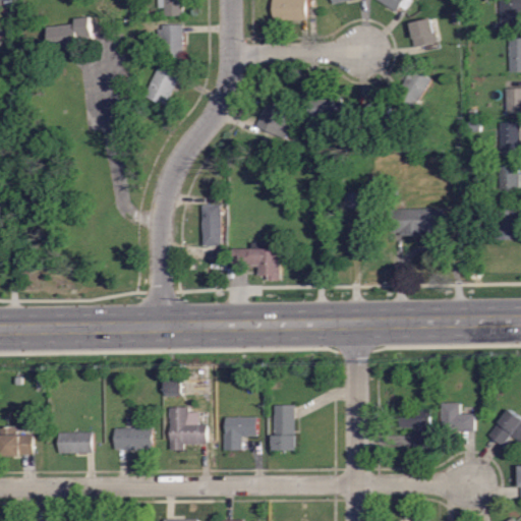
[(186,0),(186,7),(185,7),(185,16),(167,16),(167,9),(160,9),(160,0),(186,0)]
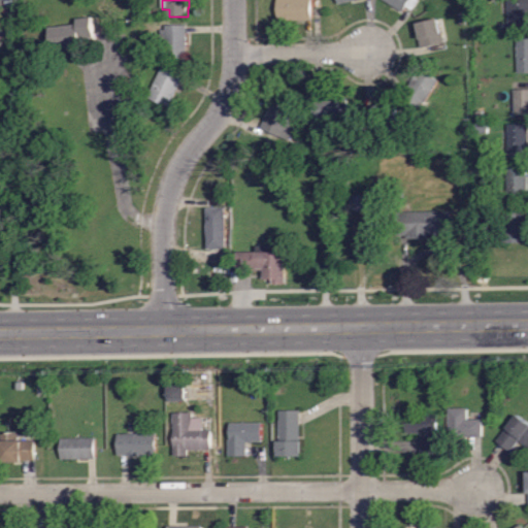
[(311,0),(312,22),(277,23),(277,0),(311,0)]
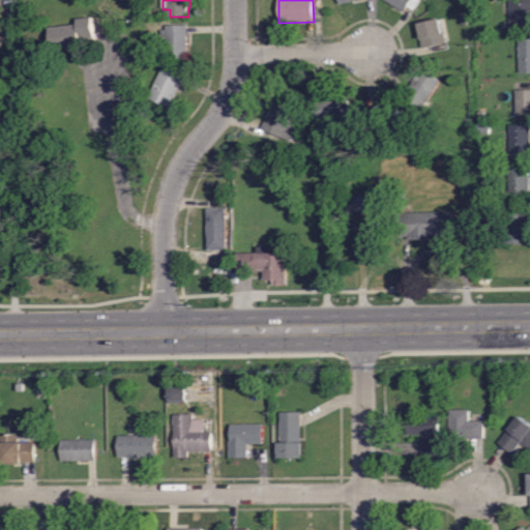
[(421,0),(415,11),(409,7),(406,13),(384,0),(421,0)]
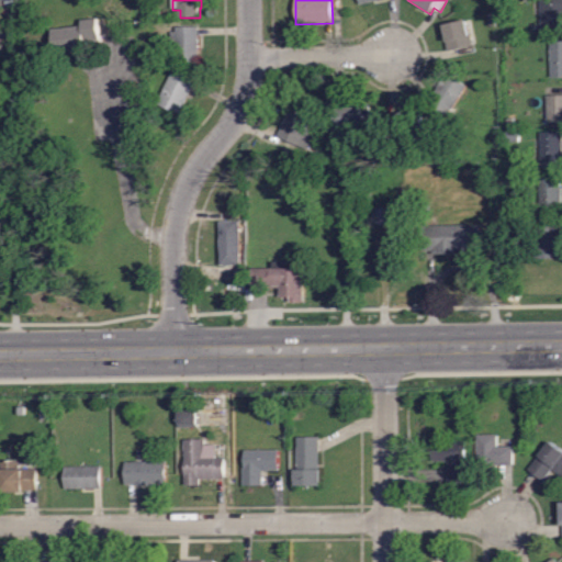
[(561,0),(561,33),(541,33),(541,0),(561,0)]
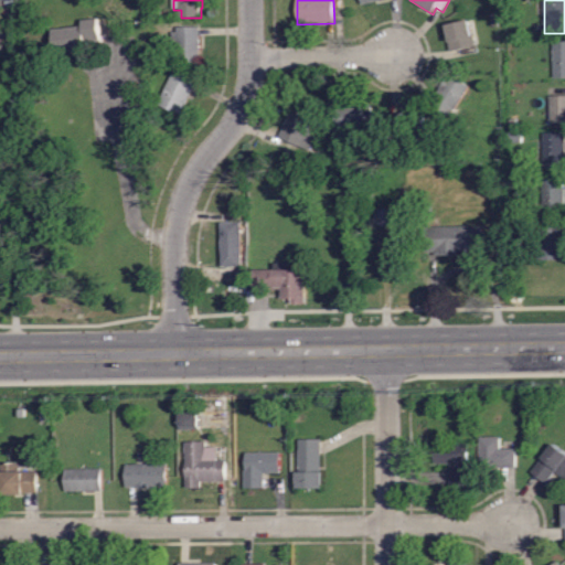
[(103,41),(88,43),(89,51),(57,55),(55,31),(86,27),(85,21),(100,20),(103,41)]
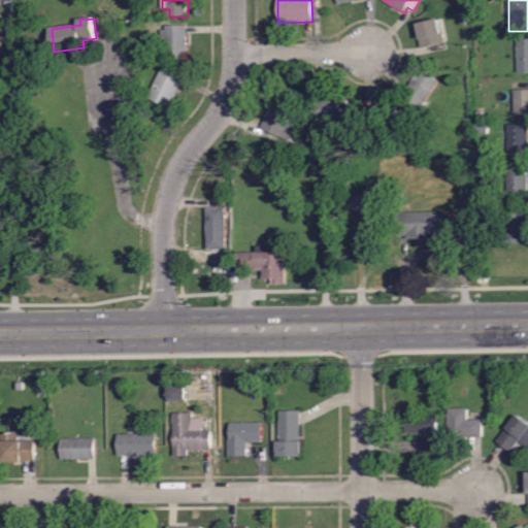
[(441,35),(442,35),(444,44),(421,48),(419,40),(421,40),(417,25),(438,20),(441,35)]
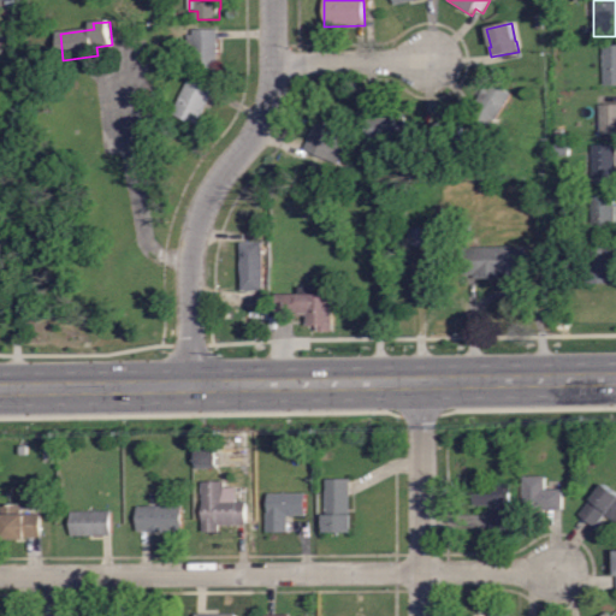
[(219,70),(195,70),(195,52),(189,52),(188,36),(195,36),(195,30),(219,30),(219,70)]
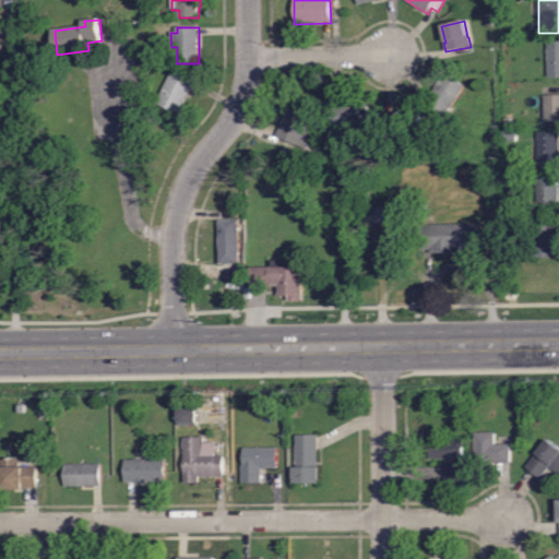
[(558,78),(548,78),(548,40),(558,40),(558,78)]
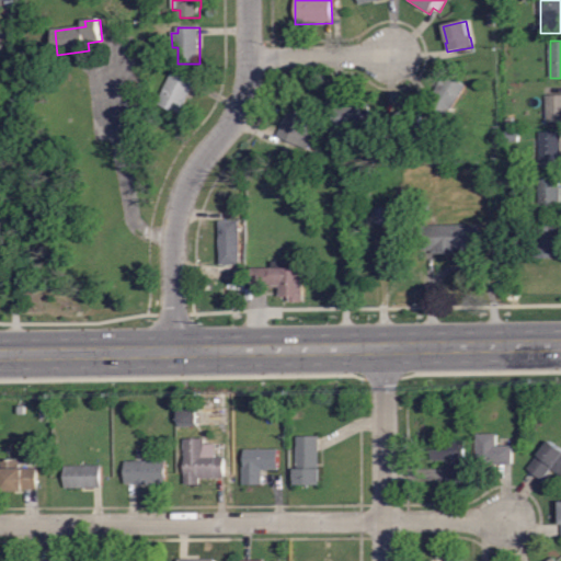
[(12,60),(12,72),(3,72),(3,60),(12,60)]
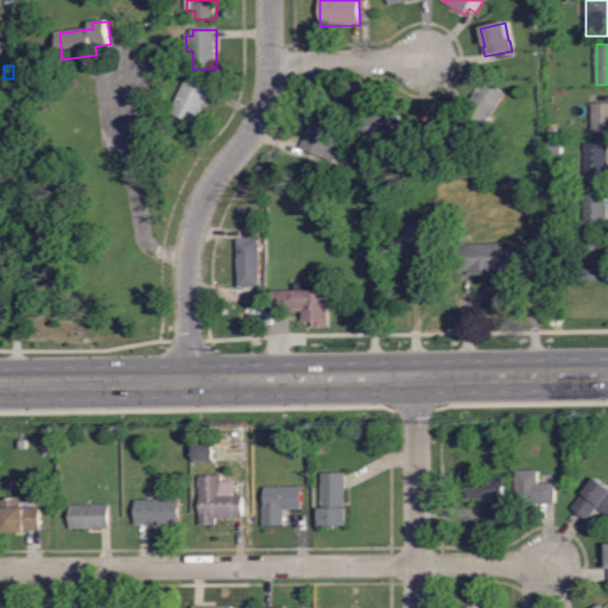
[(214,88),(196,125),(171,113),(189,76),(214,88)]
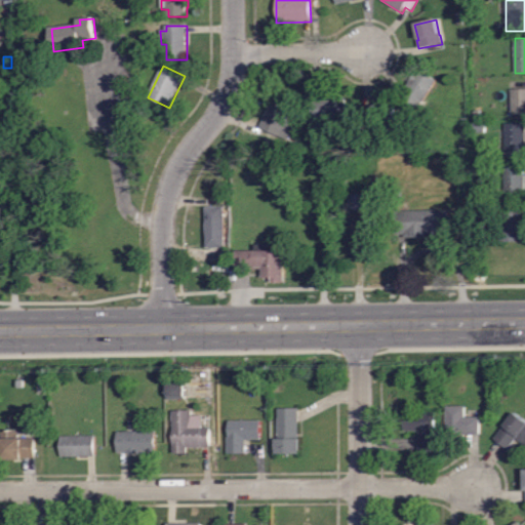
[(438,81),(418,110),(400,97),(418,69),(438,81)]
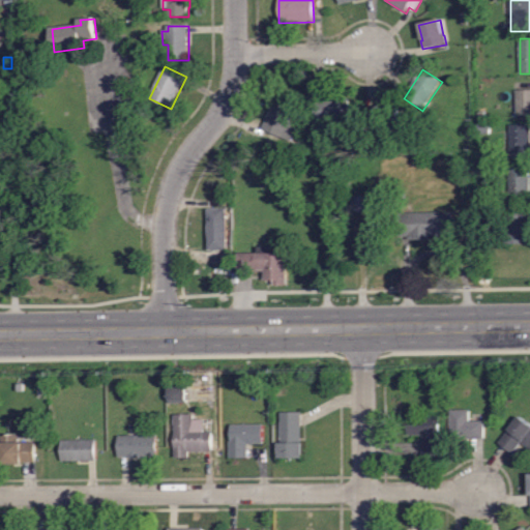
[(529,90),(529,117),(517,117),(517,90),(529,90)]
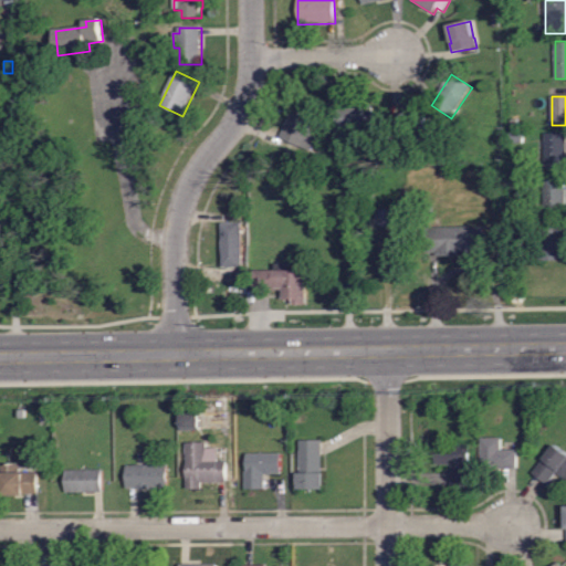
[(375,128),(337,129),(337,107),(374,106),(375,128)]
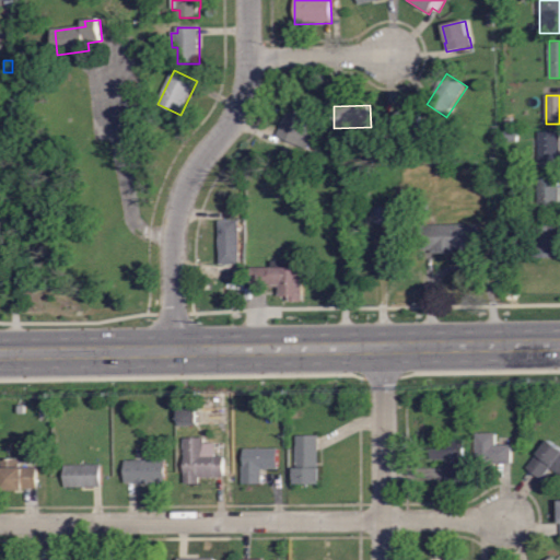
[(312,120),(308,130),(315,133),(308,150),(278,137),(289,111),(312,120)]
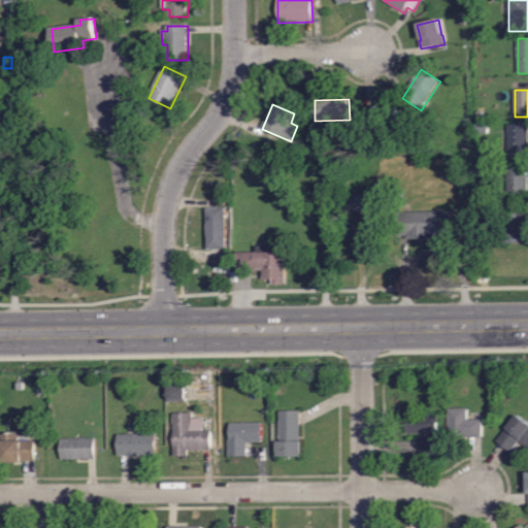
[(490,123),(490,133),(477,133),(479,123),(490,123)]
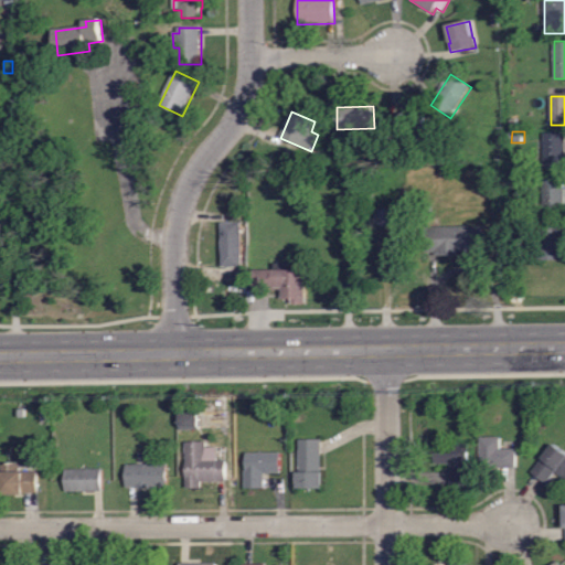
[(564,171),(544,171),(544,132),(564,132),(564,171)]
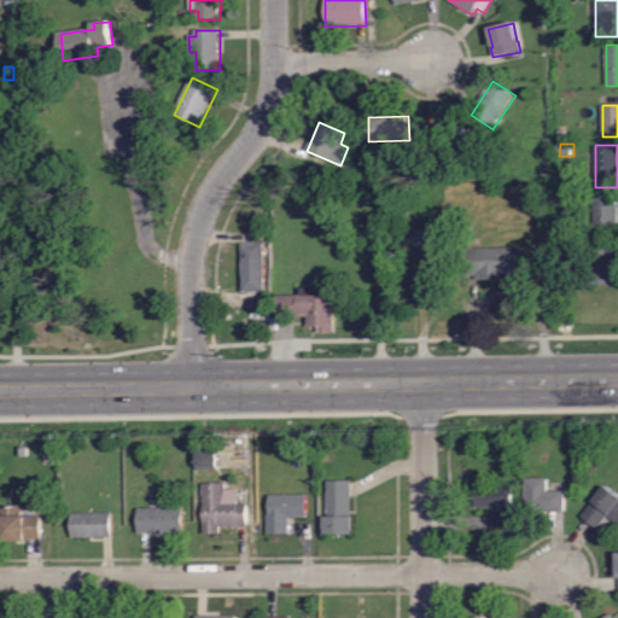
[(359,172),(357,184),(342,181),(343,169),(359,172)]
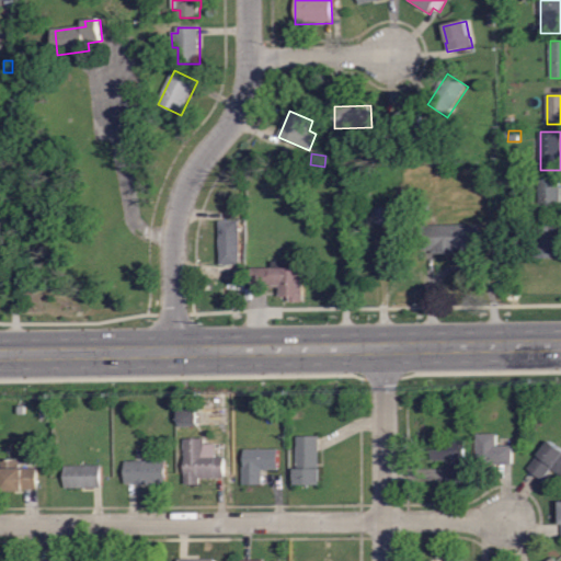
[(560,186),(560,215),(539,215),(539,178),(560,178),(560,186)]
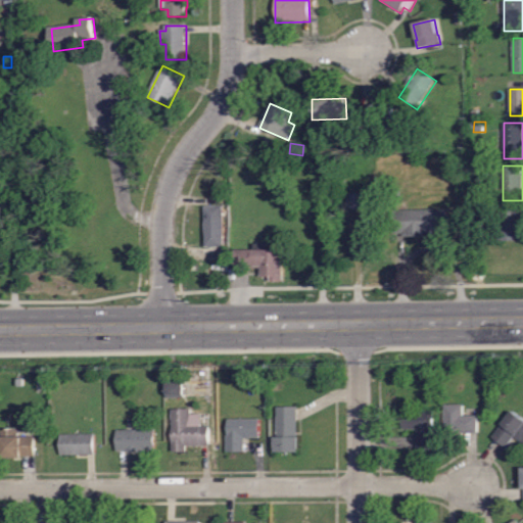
[(522,222),(522,241),(498,241),(498,207),(521,206),(521,205),(522,205),(522,222)]
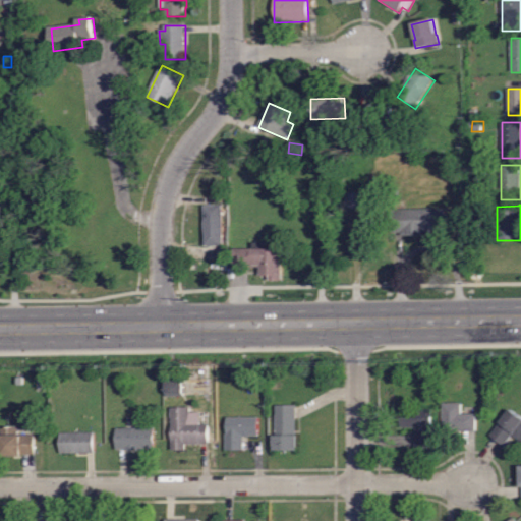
[(225,246),(205,247),(205,206),(224,206),(225,246)]
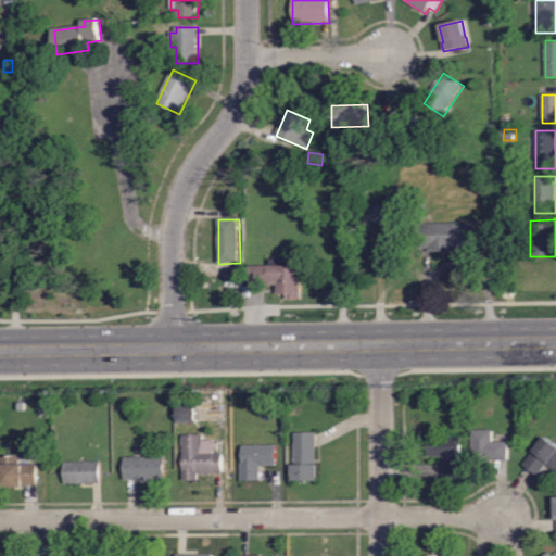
[(476,252),(429,252),(429,249),(420,249),(419,224),(476,224),(476,252)]
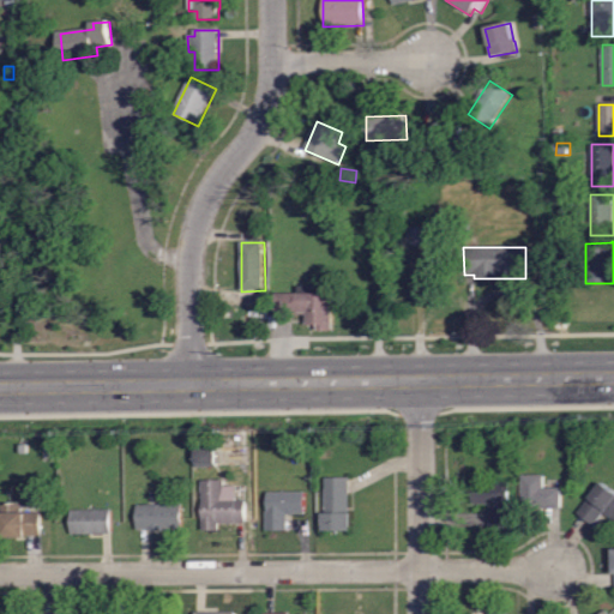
[(315,287),(315,293),(335,293),(333,332),(319,332),(319,327),(308,326),(308,315),(276,314),(277,294),(300,295),(300,287),(315,287)]
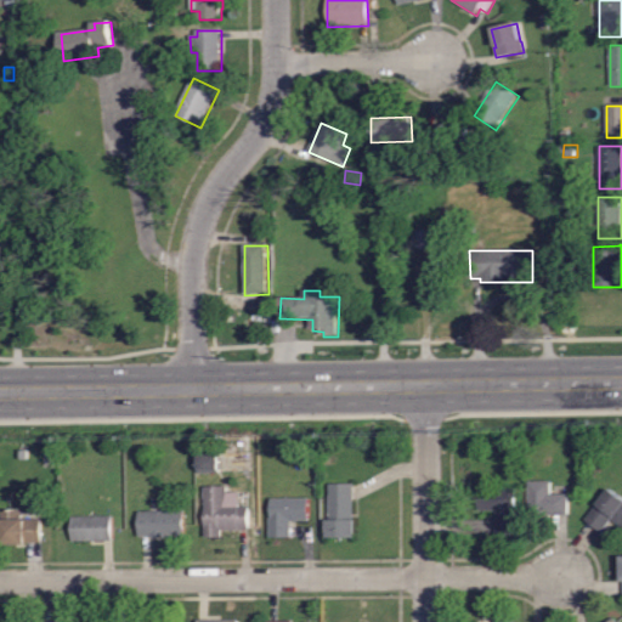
[(201,457),(201,474),(222,474),(221,456),(201,457)]
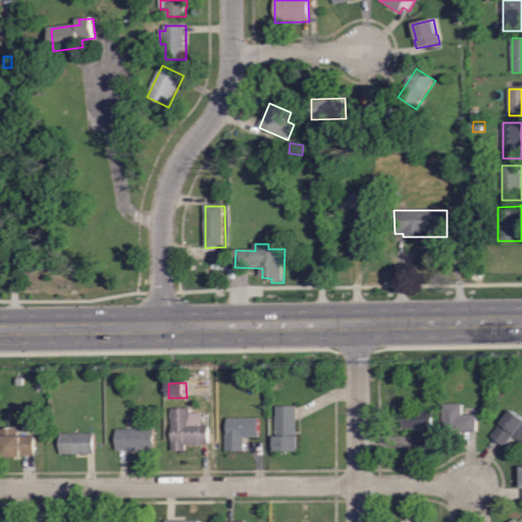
[(463,434),(445,435),(445,403),(463,403),(463,414),(477,414),(477,431),(463,431),(463,434)]
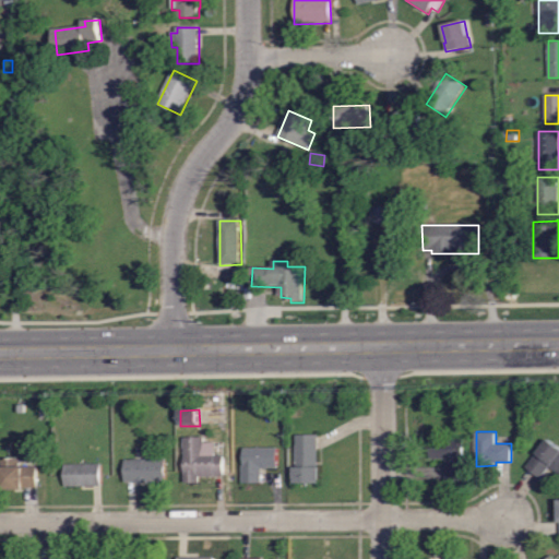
[(294,465),(296,465),(296,433),(317,433),(317,466),(320,466),(320,480),(294,480),(294,465)]
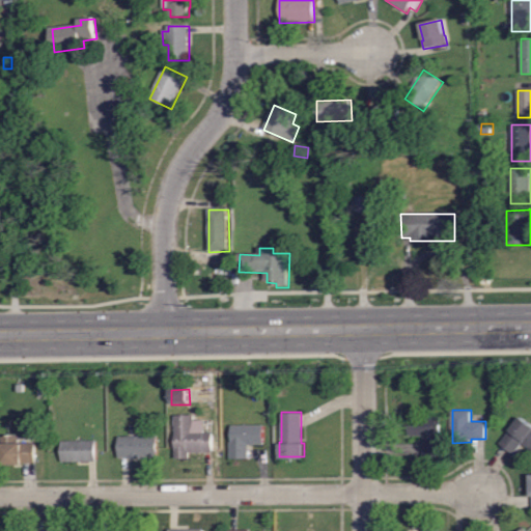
[(173,457),(173,413),(192,413),(192,428),(201,428),(201,434),(211,434),(211,451),(187,451),(187,457),(173,457)]
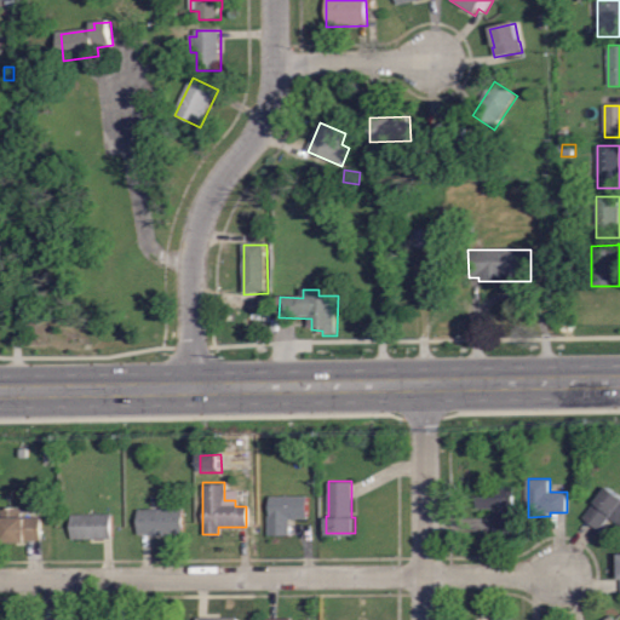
[(495,533),(494,507),(477,507),(476,486),(514,484),(515,504),(516,504),(517,533),(495,533)]
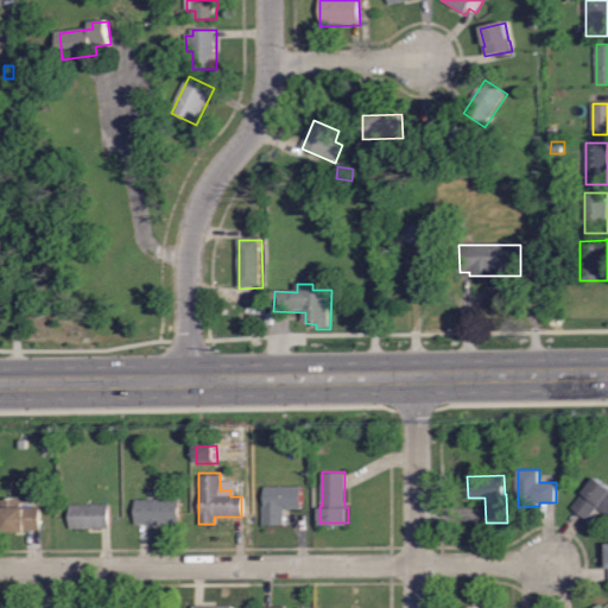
[(589,518),(574,507),(595,476),(607,485),(607,513),(597,506),(589,518)]
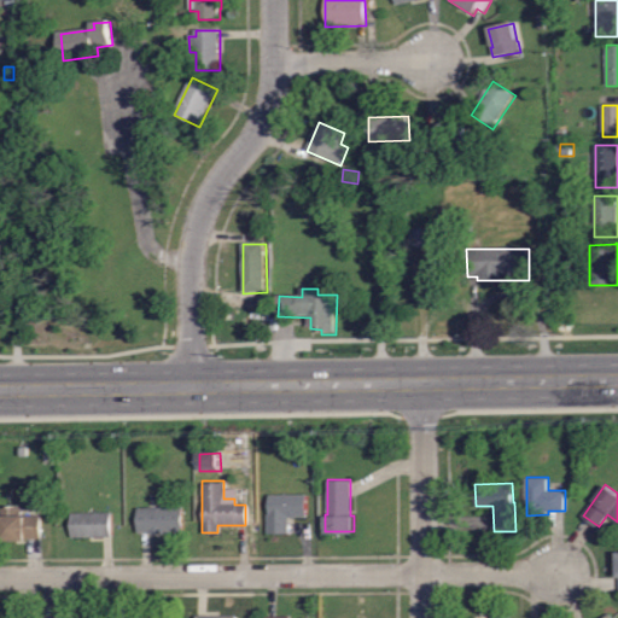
[(268,532),(268,512),(270,512),(269,494),(307,493),(307,516),(289,516),(289,532),(268,532)]
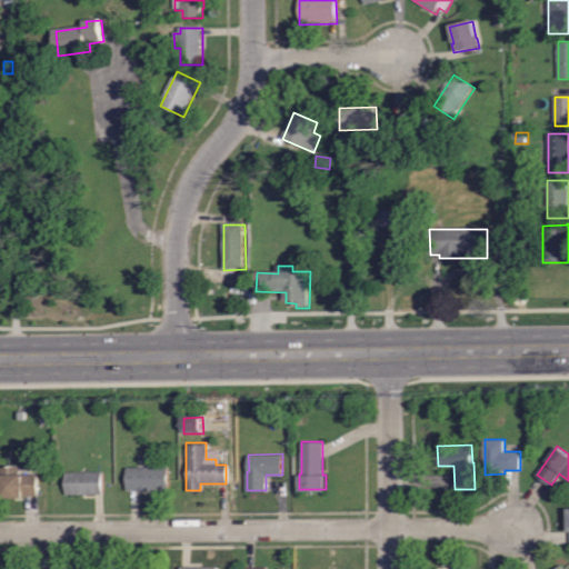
[(23,497),(0,497),(0,466),(18,466),(18,473),(37,473),(37,495),(23,495),(23,497)]
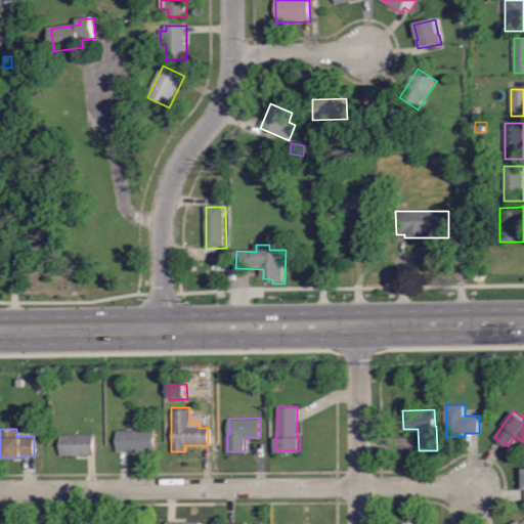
[(127,451),(127,449),(117,450),(117,430),(154,429),(155,449),(127,451)]
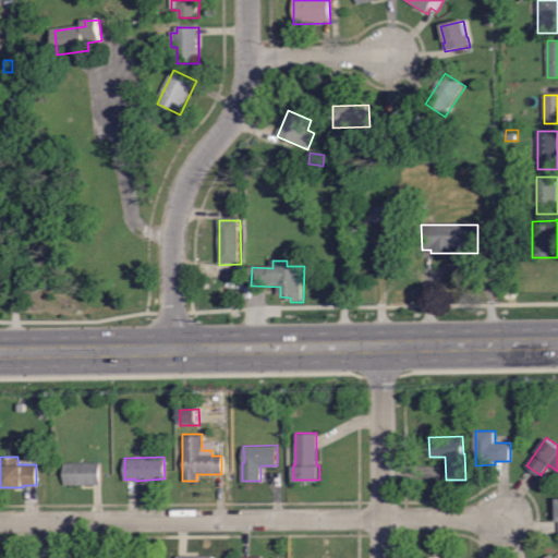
[(64,484),(64,462),(99,462),(99,483),(64,484)]
